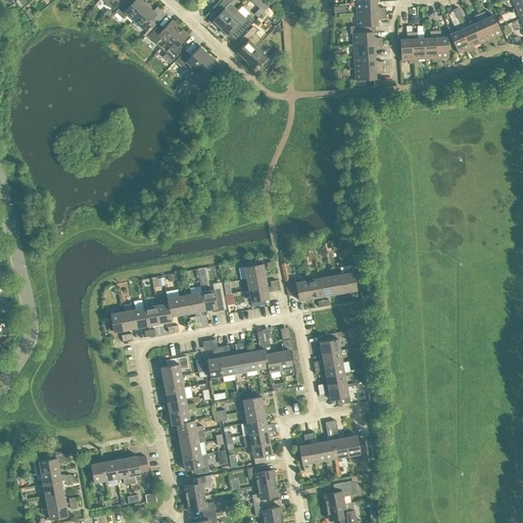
[(107,0),(105,3),(113,10),(122,1),(120,0),(107,0)]
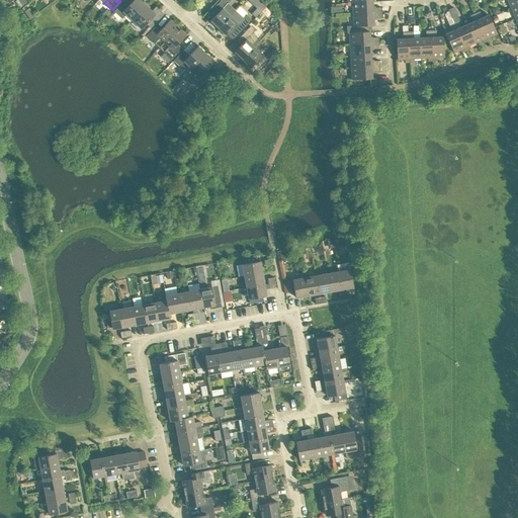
[(125,14),(132,20),(146,5),(140,0),(134,0),(131,3),(126,0),(123,0),(113,11),(121,19),(125,14)]
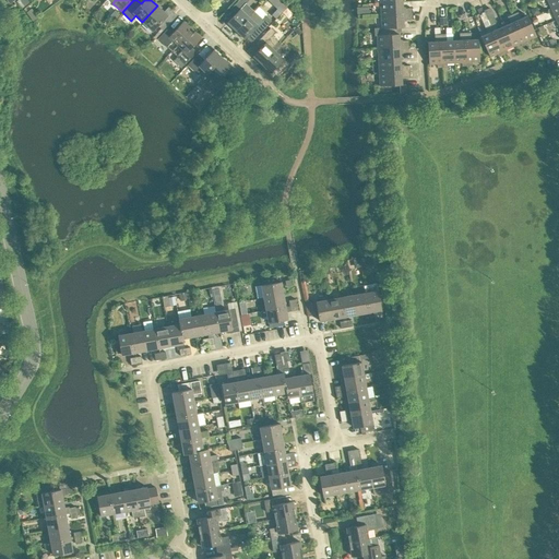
[(227,23),(236,31),(253,12),(246,3),(249,0),(248,0),(239,0),(233,8),(237,12),(227,23)]
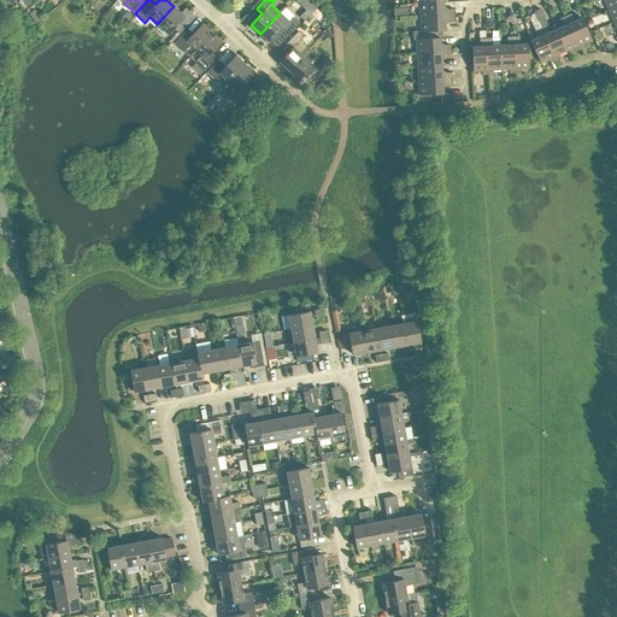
[(306,0),(304,3),(313,12),(317,7),(307,0),(306,0)]
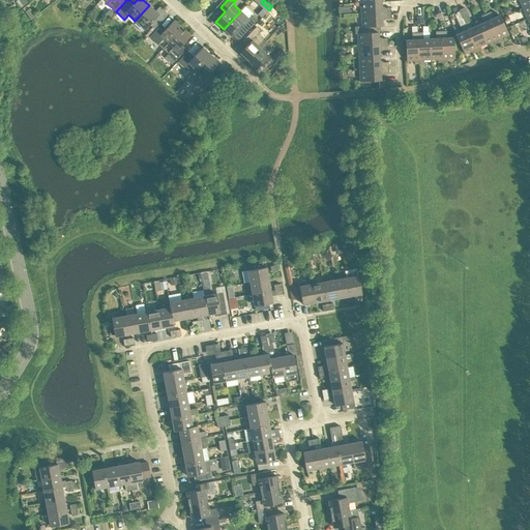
[(360,3),(360,15),(390,13),(389,7),(382,8),(381,2),(360,3)]
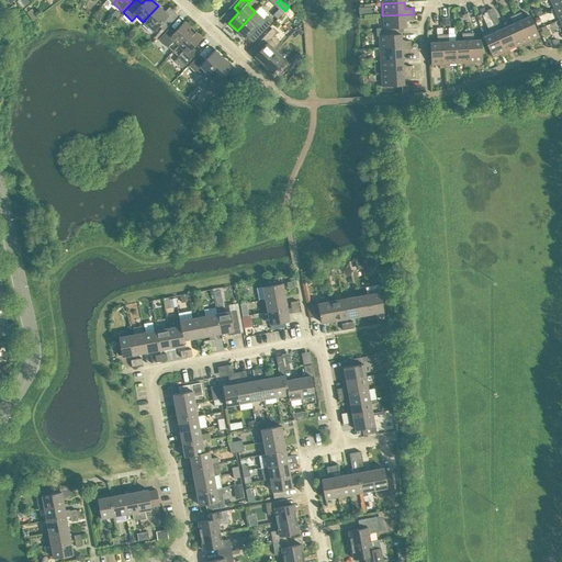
[(158,6),(143,22),(153,31),(158,25),(164,31),(176,18),(170,13),(172,10),(169,7),(165,12),(158,6)]
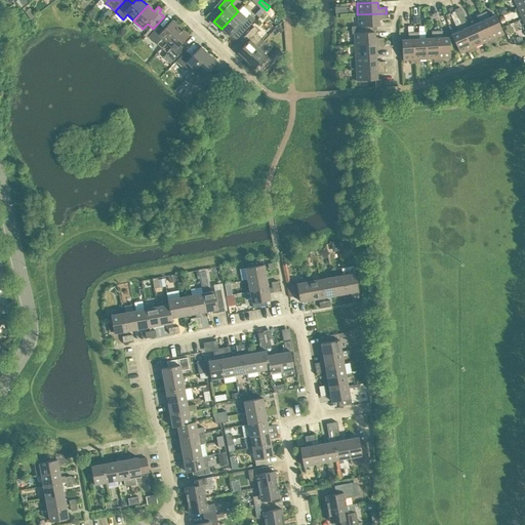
[(497,9),(500,15),(507,12),(503,6),(497,9)]
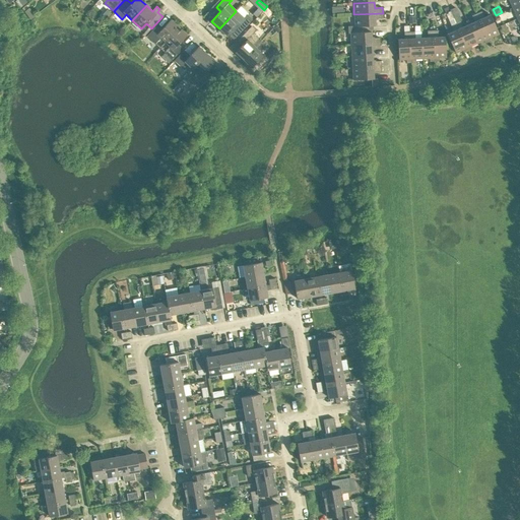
[(455,22),(455,23),(467,51),(472,49),(470,46),(477,43),(468,24),(463,26),(460,21),(461,20),(455,8),(450,10),(455,22)]
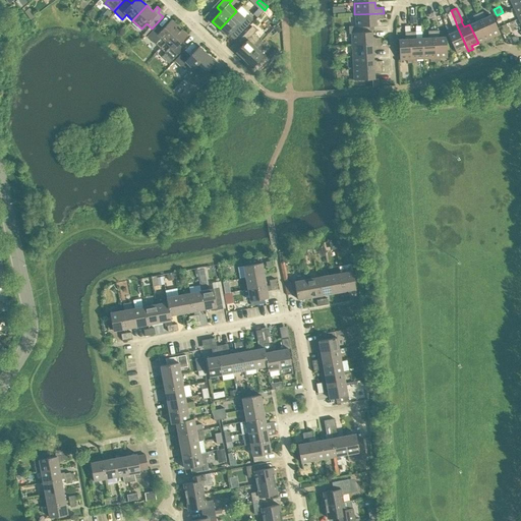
[(236,11),(220,29),(228,37),(237,26),(242,31),(252,19),(247,15),(244,18),(236,11)]
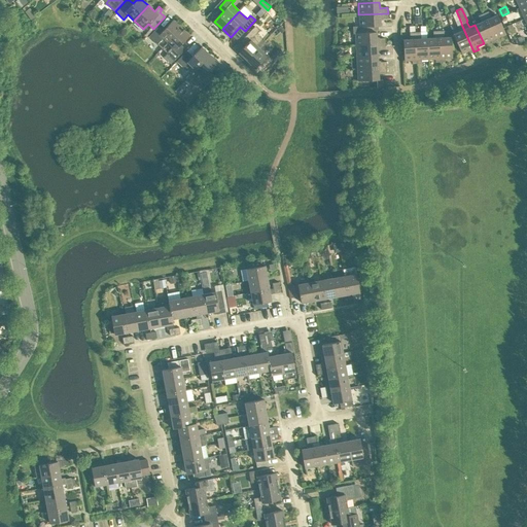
[(488,11),(483,13),(495,41),(499,39),(498,37),(505,34),(496,14),(490,18),(488,11)]
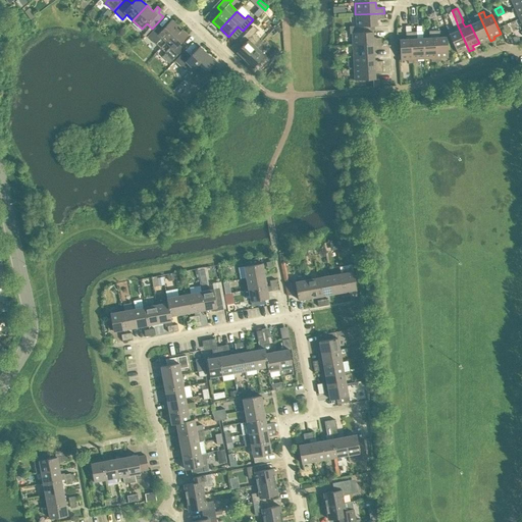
[(355,14),(356,25),(356,27),(362,25),(362,33),(372,32),(372,33),(374,33),(374,25),(376,25),(376,18),(384,18),(384,13),(355,14)]
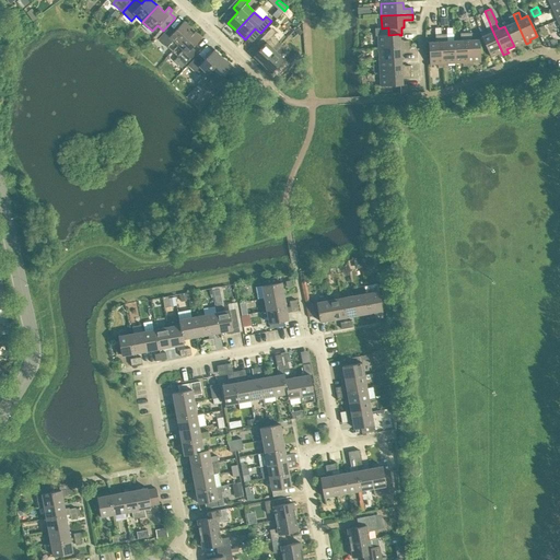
[(511,23),(504,26),(514,46),(521,44),(522,46),(526,44),(513,14),(508,16),(511,23)]
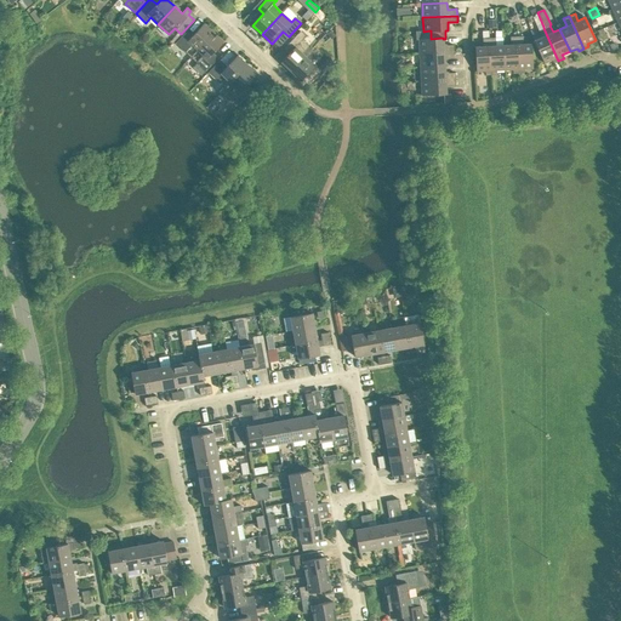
[(192,45),(197,50),(211,34),(209,33),(211,30),(204,23),(191,38),(184,33),(175,44),(184,52),(192,45)]
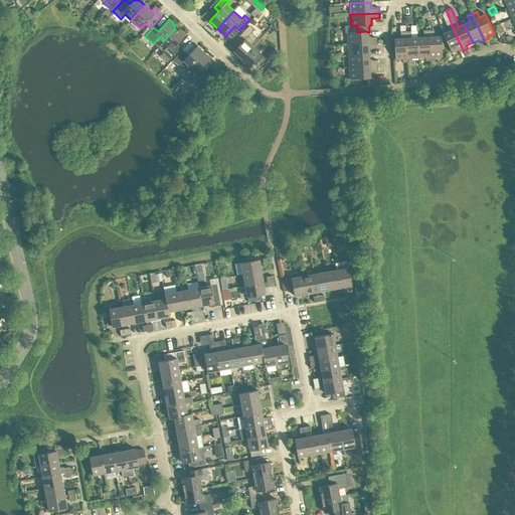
[(463,50),(451,23),(446,25),(449,31),(443,33),(451,52),(458,49),(459,51),(463,50)]
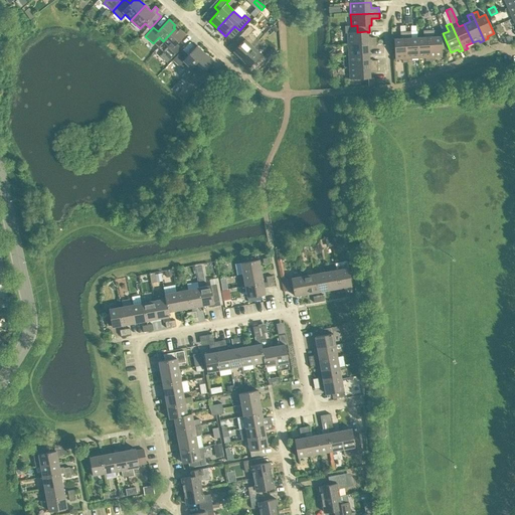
[(347,33),(347,44),(376,43),(375,37),(367,38),(367,32),(367,31),(357,32),(357,25),(351,26),(351,25),(344,26),(345,33),(347,33)]
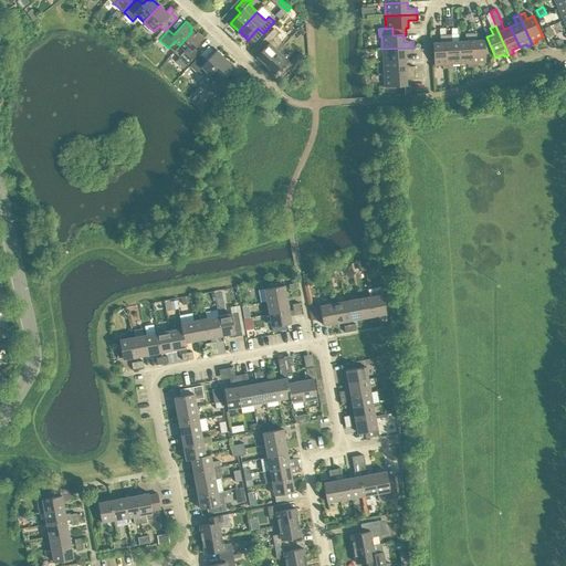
[(255,56),(264,65),(284,45),(281,42),(275,37),(279,33),(273,29),(261,41),(266,45),(255,56)]
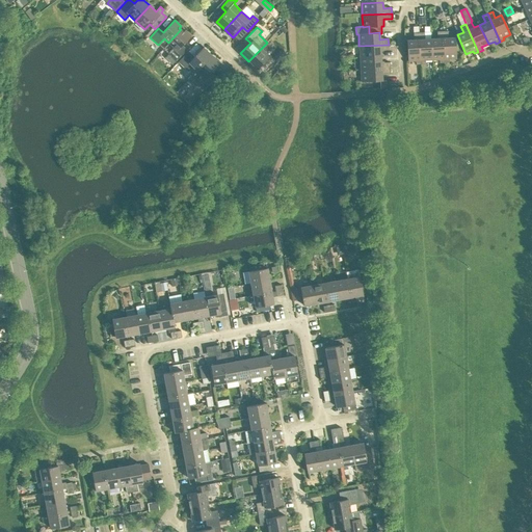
[(181,29),(168,43),(174,48),(167,53),(176,61),(184,52),(180,48),(191,35),(185,30),(183,31),(181,29)]
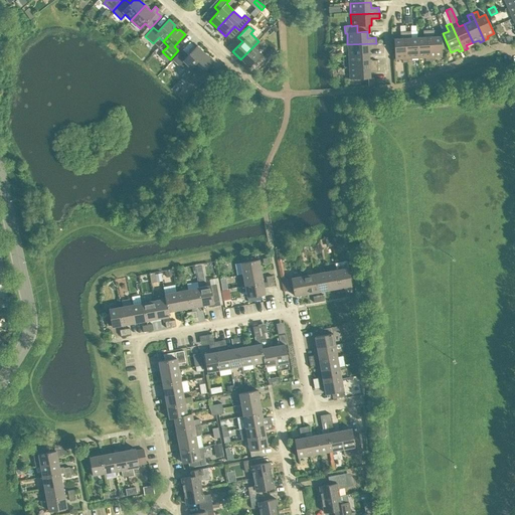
[(423,37),(417,37),(418,58),(424,57),(425,60),(430,60),(428,30),(422,30),(423,37)]
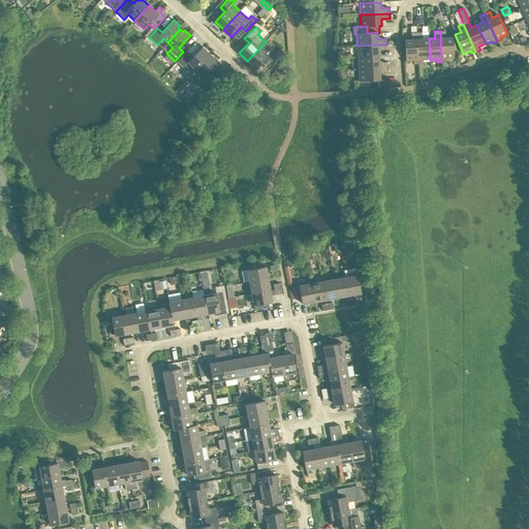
[(445,31),(440,31),(441,62),(446,61),(446,59),(454,58),(453,37),(445,37),(445,31)]
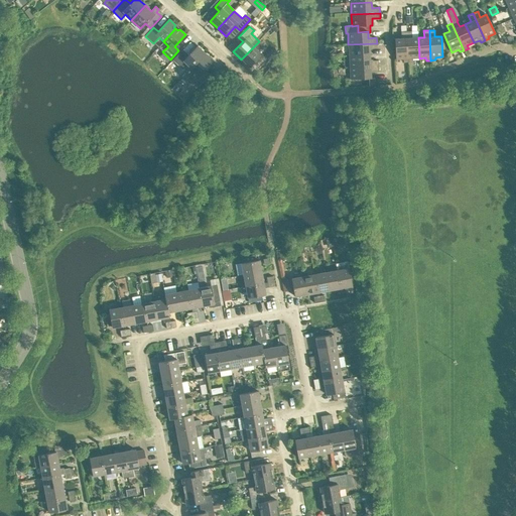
[(407,61),(406,31),(401,32),(401,38),(394,39),(396,59),(403,59),(403,61),(407,61)]
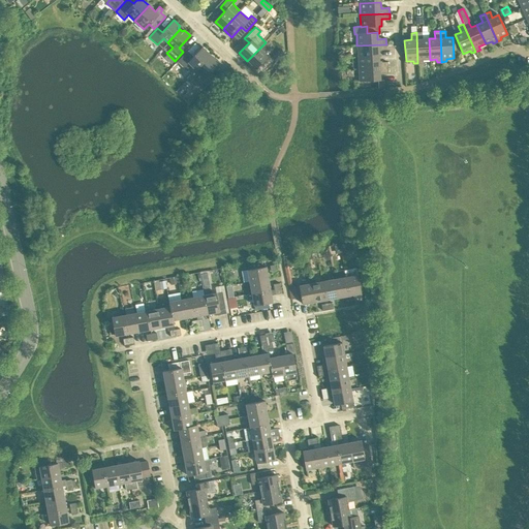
[(422,32),(416,32),(417,63),(423,63),(423,60),(430,60),(429,38),(422,39),(422,32)]
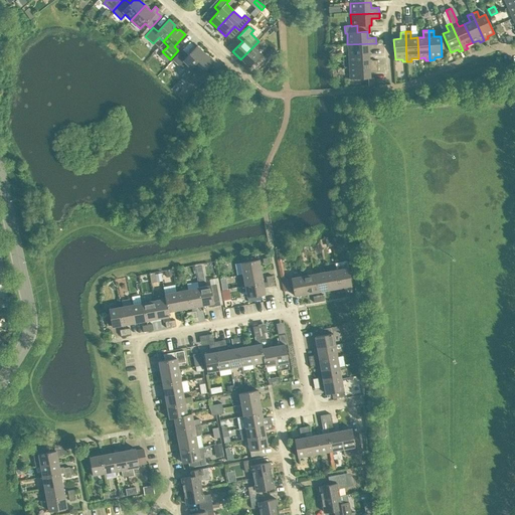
[(259,41),(240,59),(248,66),(261,54),(255,49),(261,44),(259,41)]
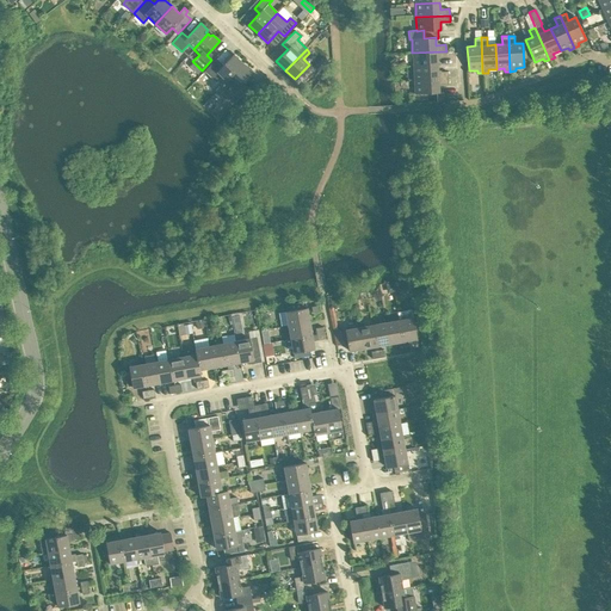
[(412,53),(413,67),(437,65),(437,57),(446,57),(446,51),(412,53)]
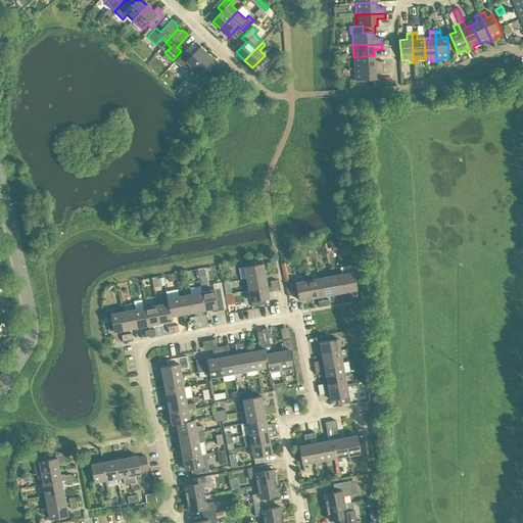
[(190,65),(193,69),(207,54),(200,46),(191,55),(185,50),(175,61),(185,70),(190,65)]
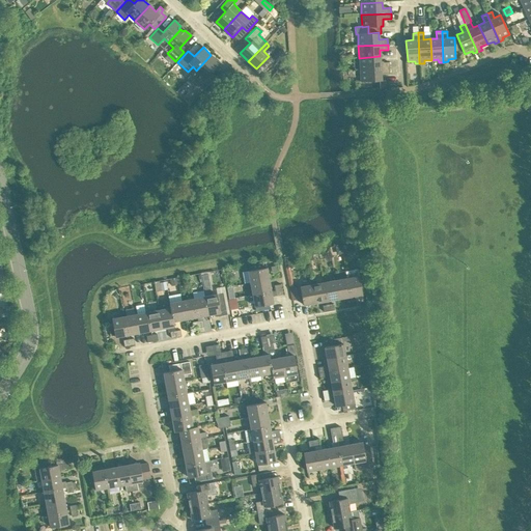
[(272,58),(277,62),(285,53),(280,49),(272,58)]
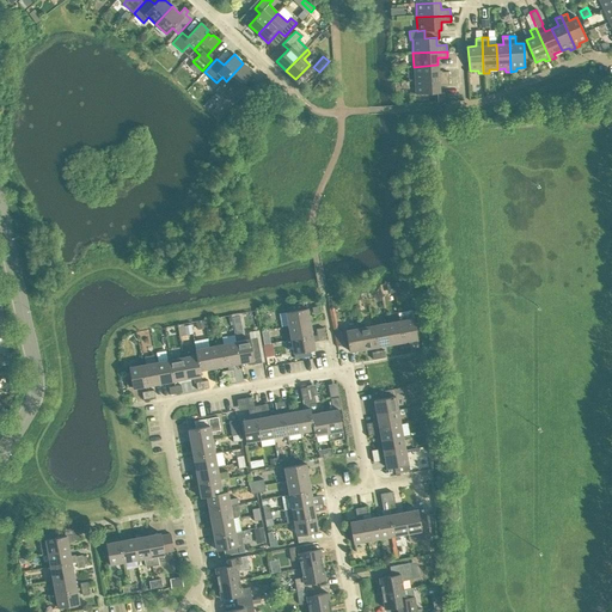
[(243,63),(226,81),(232,86),(226,91),(237,102),(249,89),(243,84),(254,73),(243,63)]
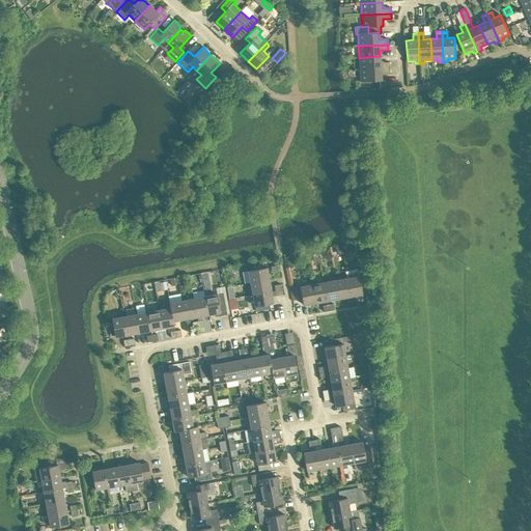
[(359,58),(360,70),(389,67),(389,62),(381,63),(380,56),(359,58)]
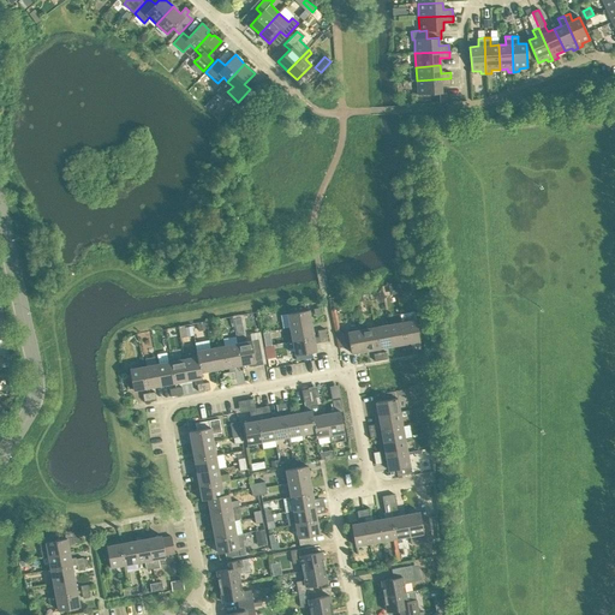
[(451,78),(417,81),(417,94),(415,94),(416,102),(430,101),(430,94),(442,94),(441,85),(451,84),(451,78)]
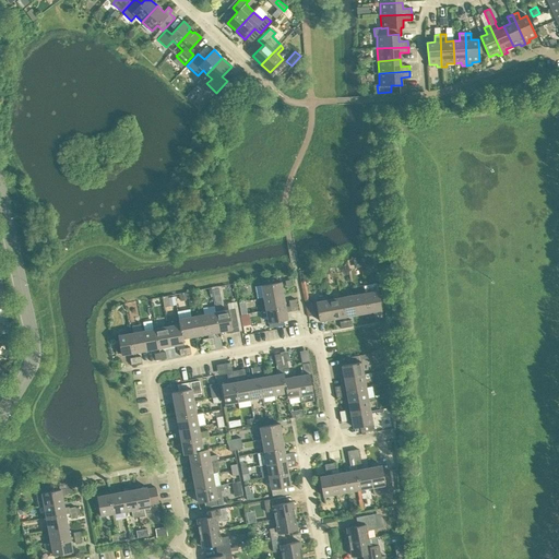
[(261,285),(263,298),(283,295),(281,282),(276,283),(275,276),(264,278),(265,284),(261,285)]
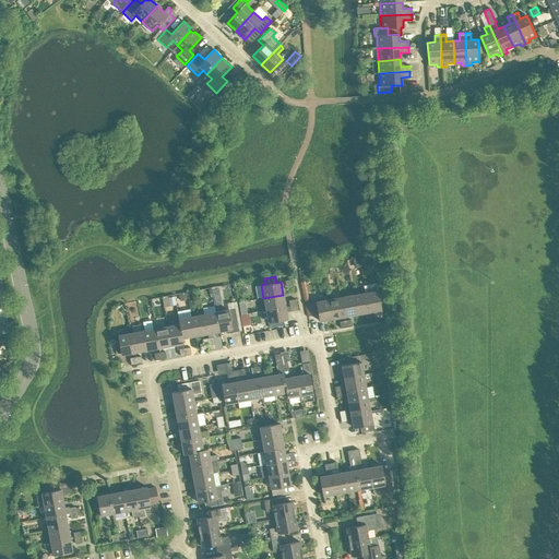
[(306,282),(301,283),(307,317),(311,316),(309,302),(311,302),(310,300),(309,300),(306,282)]
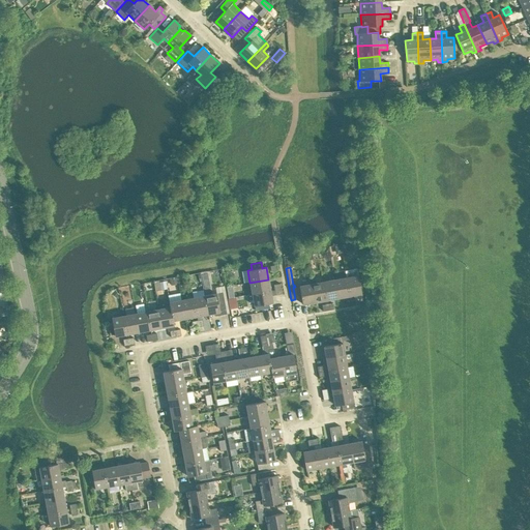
[(349,296),(361,294),(357,269),(345,271),(346,277),(349,296)]
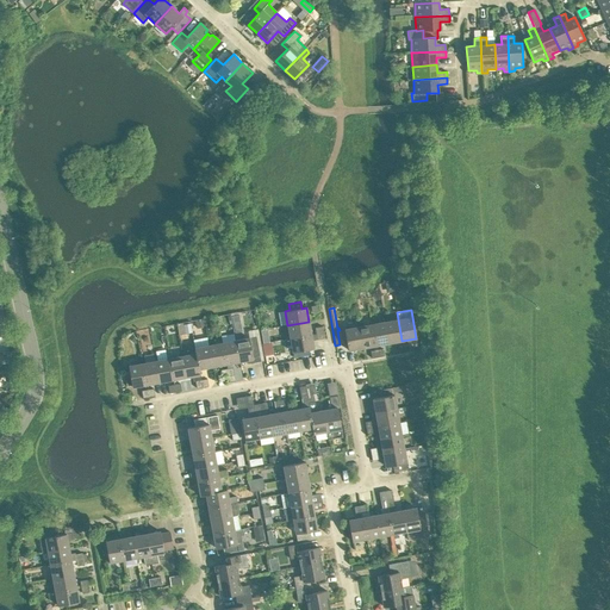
[(385,322),(388,343),(394,342),(394,344),(397,347),(398,354),(404,353),(403,346),(402,341),(398,319),(385,322)]
